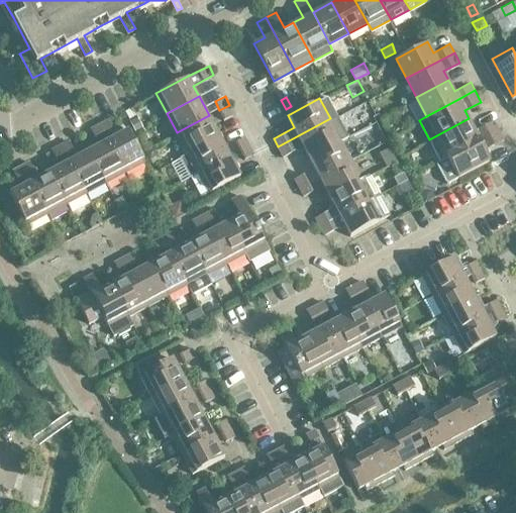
[(234,114),(229,105),(219,110),(224,119),(234,114)]
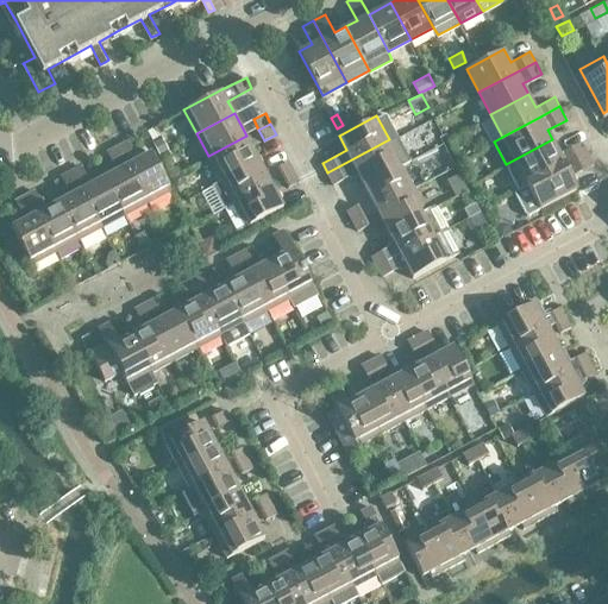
[(364,182),(401,163),(412,157),(399,134),(389,139),(327,172),(333,184),(358,171),(364,182)]
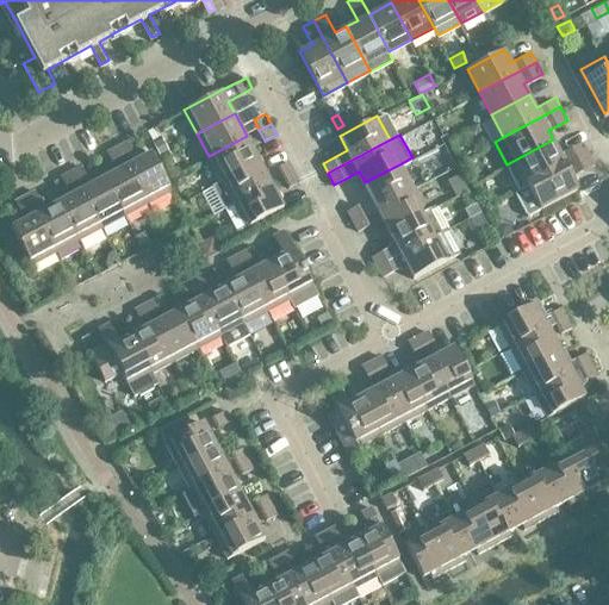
[(163,136),(154,141),(160,153),(169,148),(163,136)]
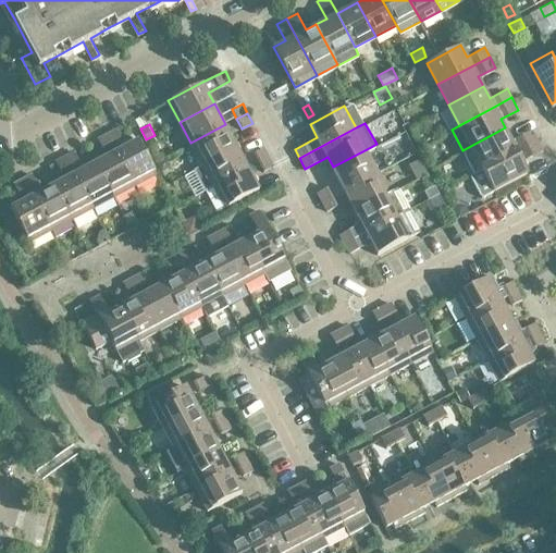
[(201,163),(236,145),(225,124),(190,143),(201,163)]
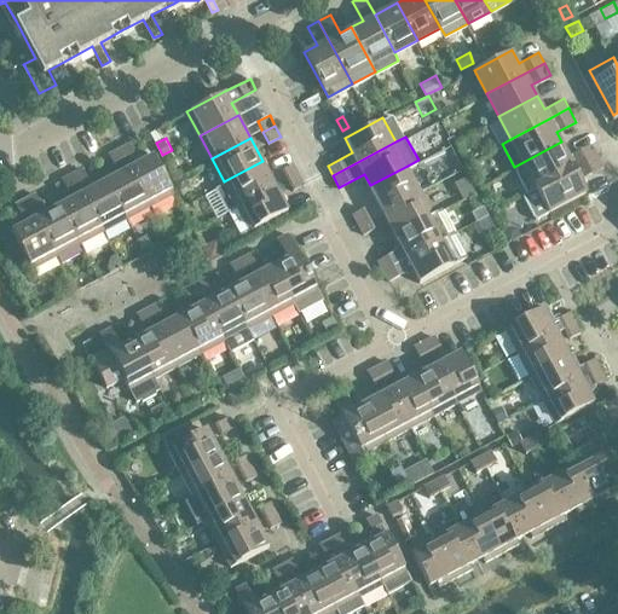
[(130,140),(119,146),(126,158),(136,154),(130,140)]
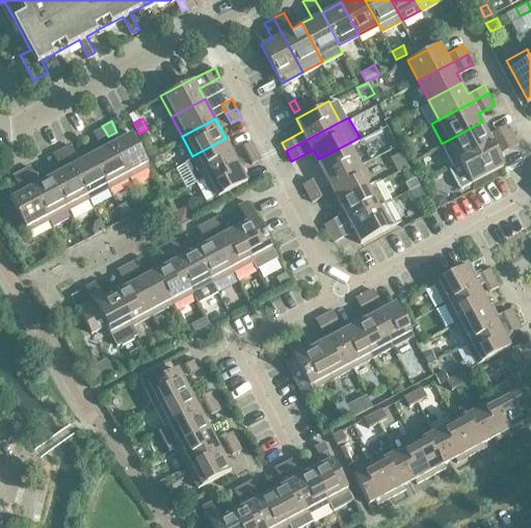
[(453,163),(513,131),(507,121),(487,131),(482,122),(442,143),(453,163)]
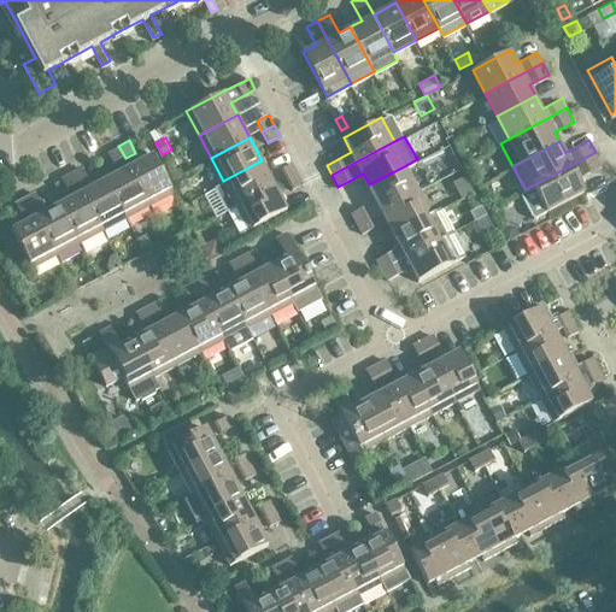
[(125,158),(118,146),(109,152),(113,164),(125,158)]
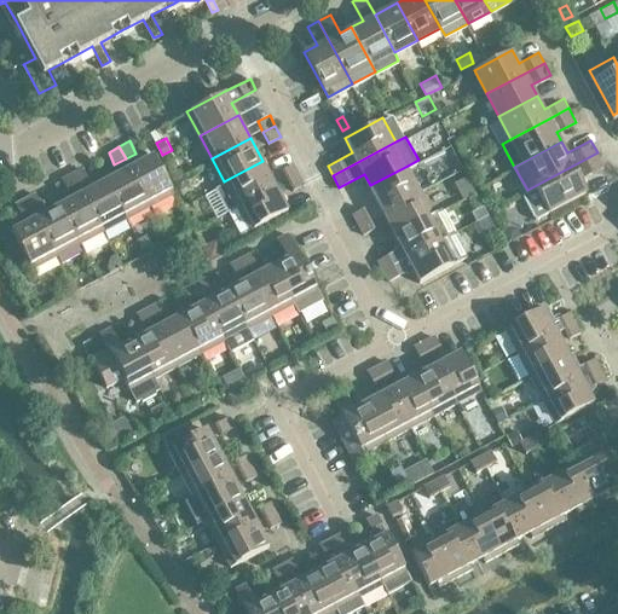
[(172,151),(163,155),(169,167),(178,162),(172,151)]
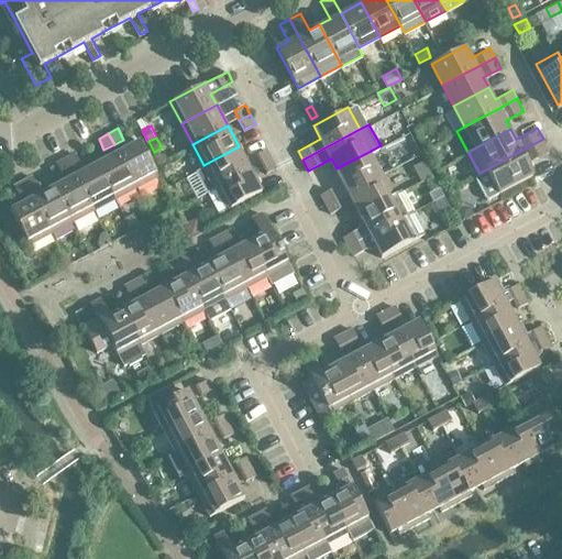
[(543,139),(480,173),(475,175),(487,197),(533,172),(527,160),(548,149),(543,139)]
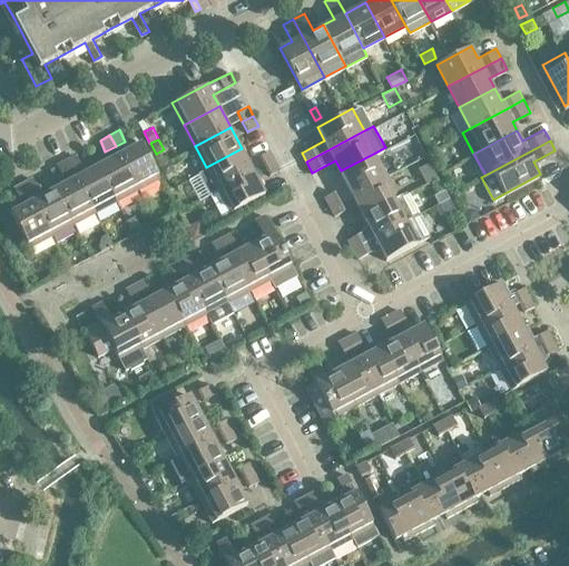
[(119,153),(138,188),(160,176),(141,142),(119,153)]
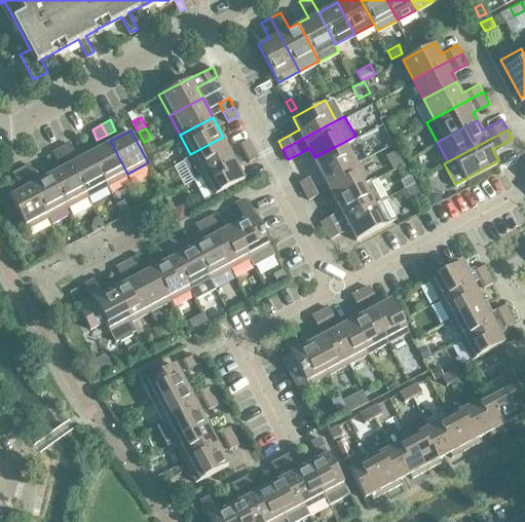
[(183,158),(194,178),(233,157),(223,137),(190,154),(183,158)]
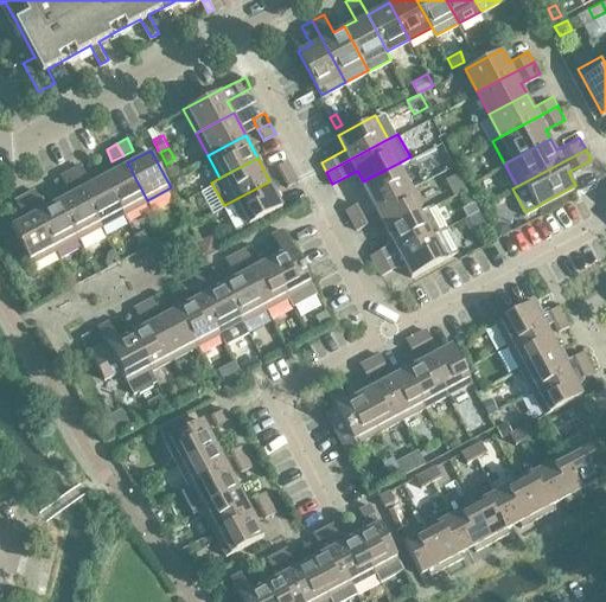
[(282,174),(294,168),(288,159),(276,165),(282,174)]
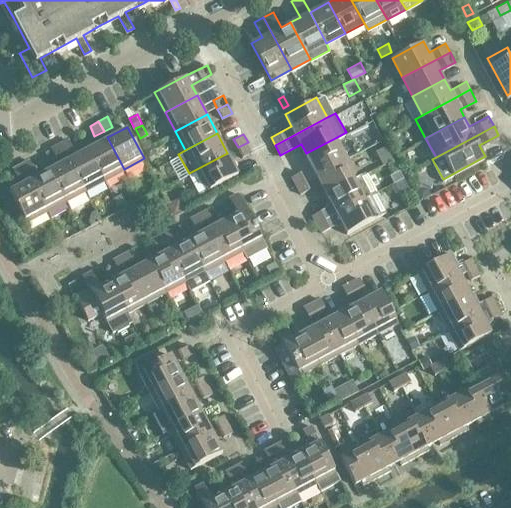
[(69,137),(60,142),(65,152),(73,147),(69,137)]
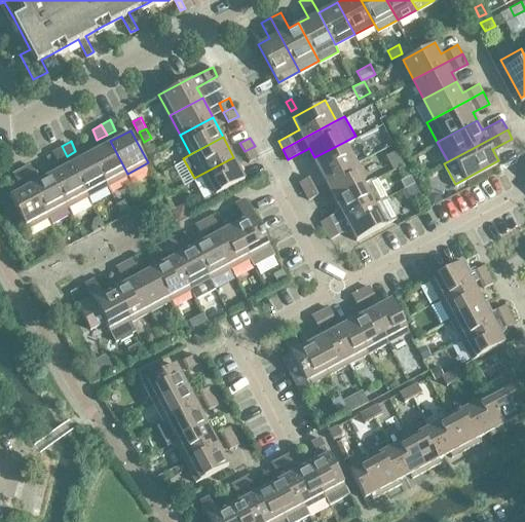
[(127,174),(110,141),(90,151),(108,184),(127,174)]
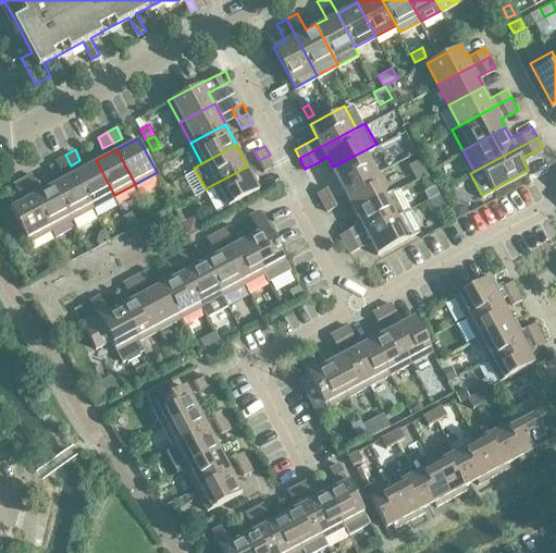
[(378,170),(367,149),(333,167),(344,188),(378,170)]
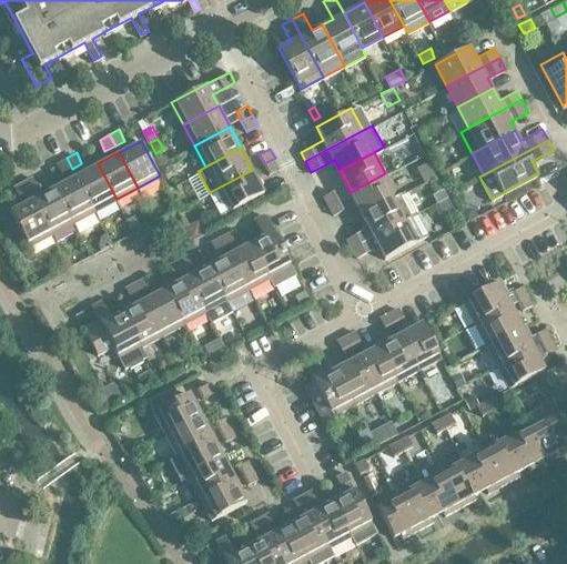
[(72,169),(67,158),(57,162),(63,173),(72,169)]
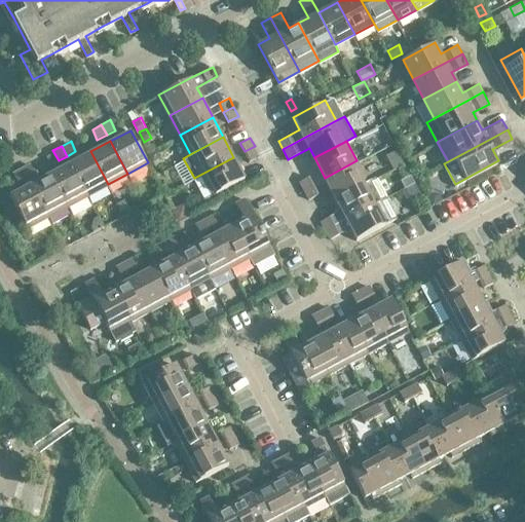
[(260,155),(255,146),(245,151),(250,160),(260,155)]
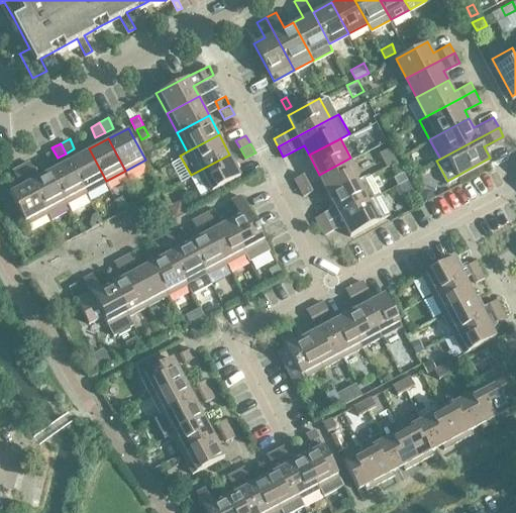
[(153,145),(145,149),(149,158),(158,154),(153,145)]
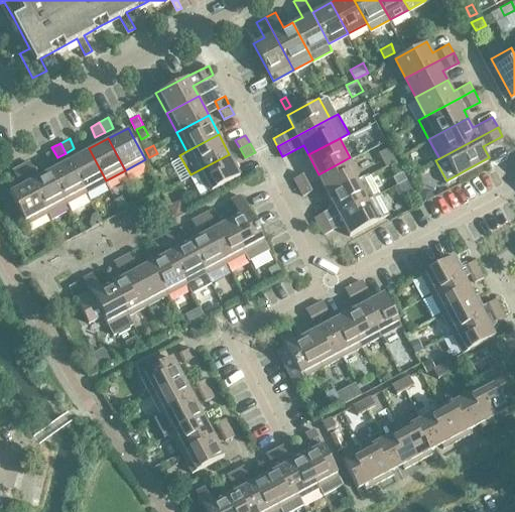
[(89,148),(70,159),(87,192),(106,180),(89,148)]
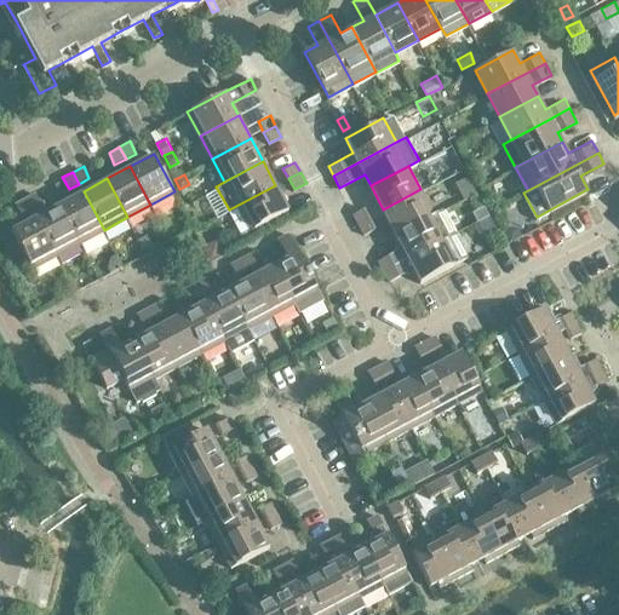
[(275,185),(229,210),(241,234),(288,210),(275,185)]
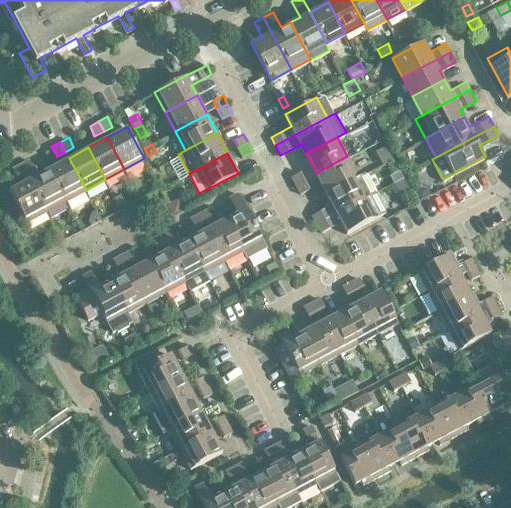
[(316,173),(326,192),(358,176),(347,156),(316,173)]
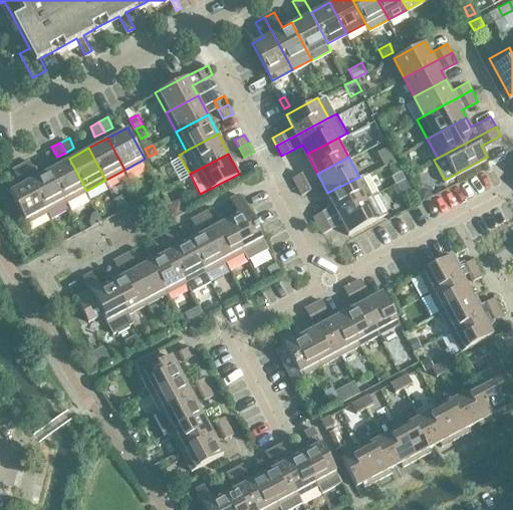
[(30,159),(21,163),(26,173),(35,169),(30,159)]
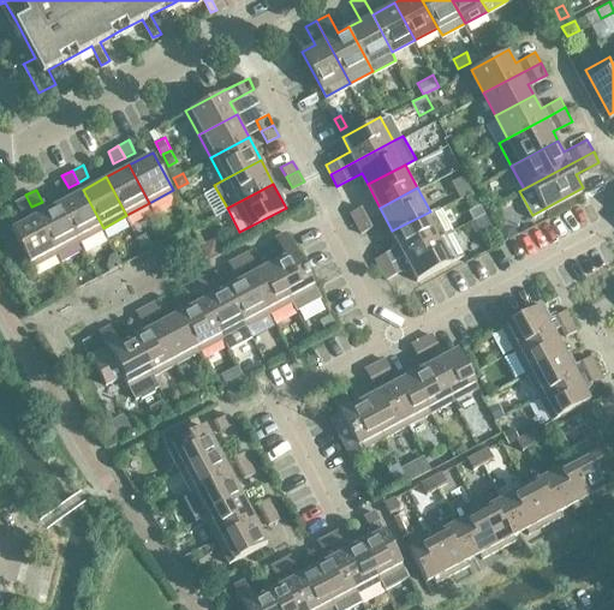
[(79,240),(103,228),(83,190),(59,202),(79,240)]
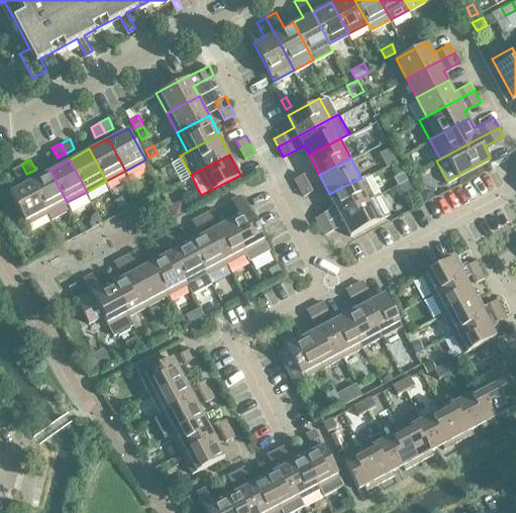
[(26,174),(21,164),(13,169),(18,179),(26,174)]
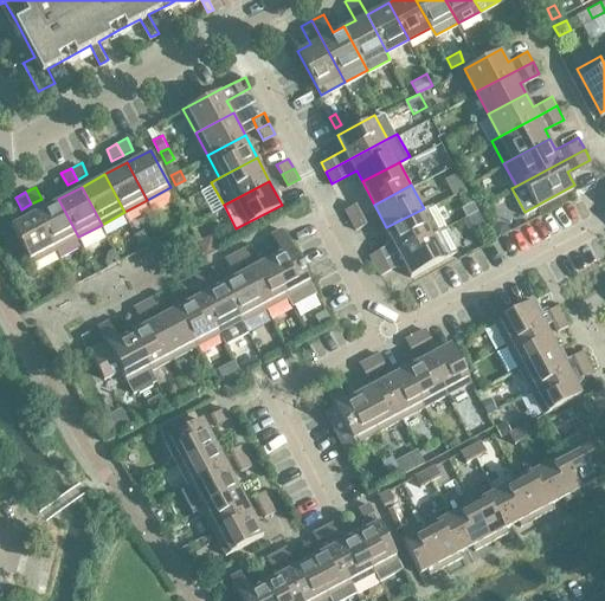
[(36,212),(56,249),(78,237),(58,199),(45,206),(42,199),(31,204),(36,212)]
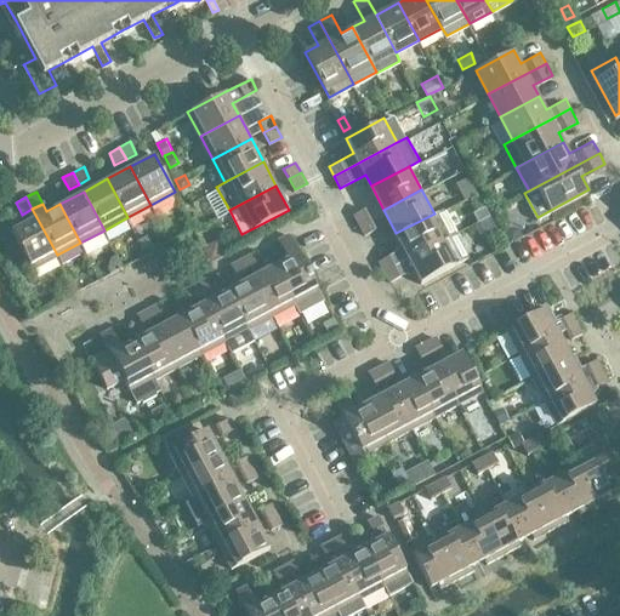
[(353,212),(359,223),(370,216),(365,206),(353,212)]
